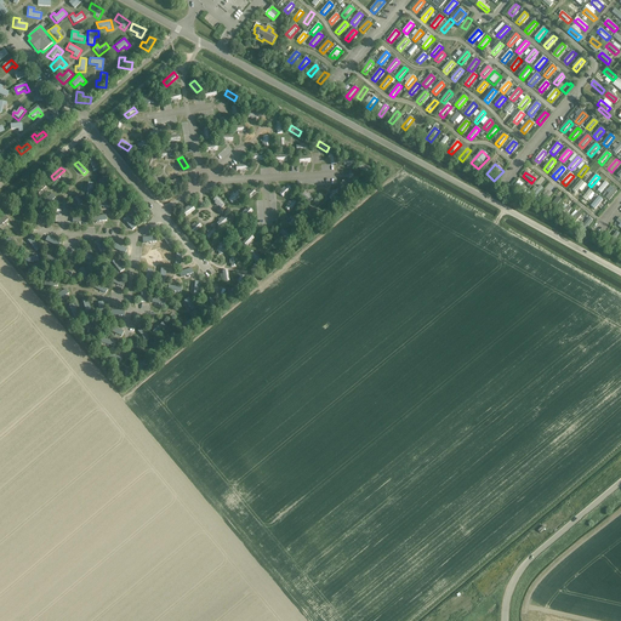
[(158,188),(163,184),(157,176),(152,180),(158,188)]
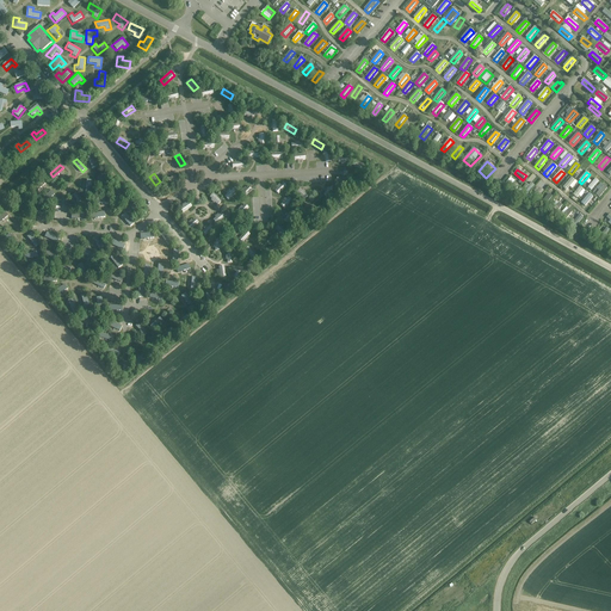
[(347,184),(339,177),(335,181),(344,189),(347,184)]
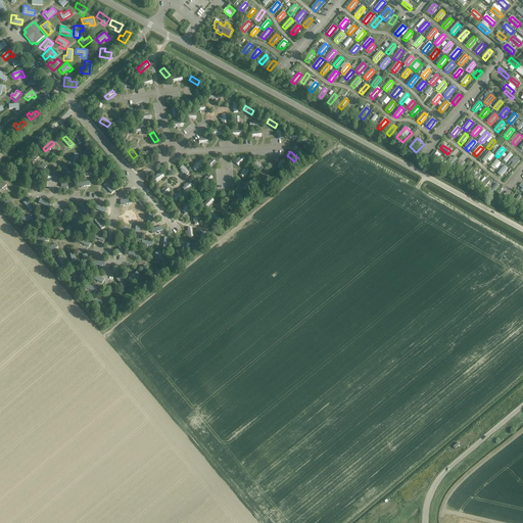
[(312,154),(310,151),(301,157),(304,160),(312,154)]
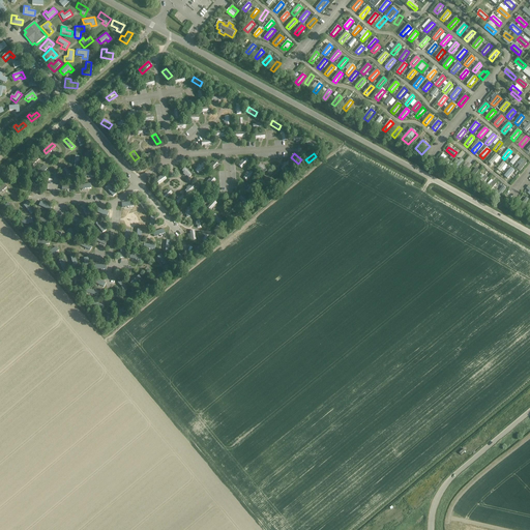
[(499,157),(496,154),(488,164),(491,166),(499,157)]
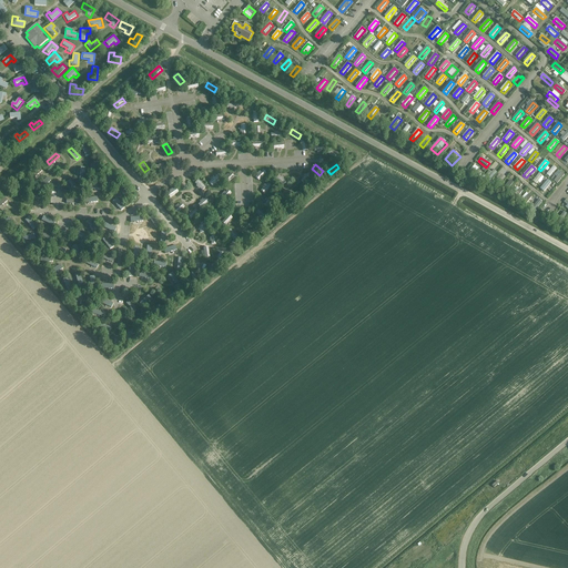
[(39,166),(30,175),(32,179),(42,170),(39,166)]
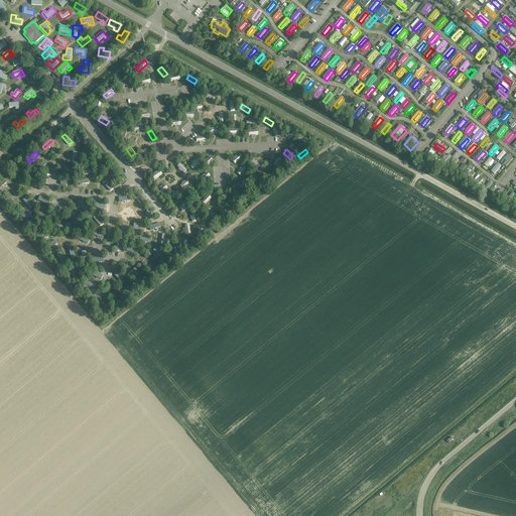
[(500,161),(506,153),(503,151),(497,159),(500,161)]
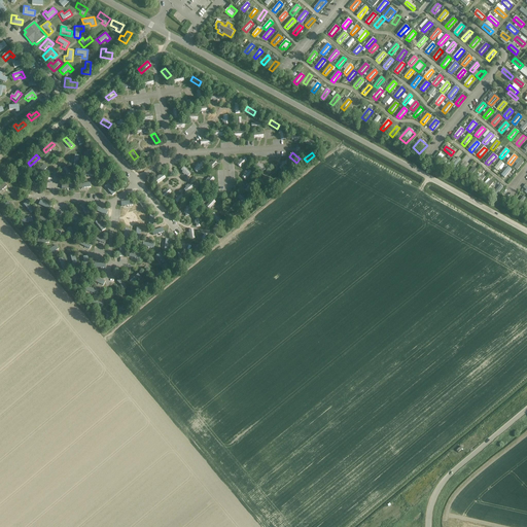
[(445,166),(447,163),(438,156),(435,160),(445,166)]
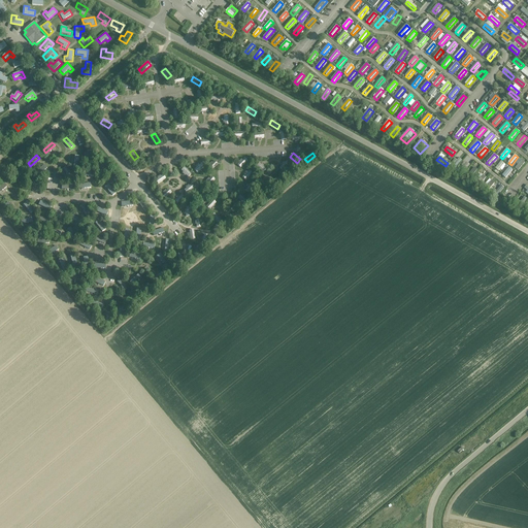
[(248,162),(244,159),(237,165),(240,169),(248,162)]
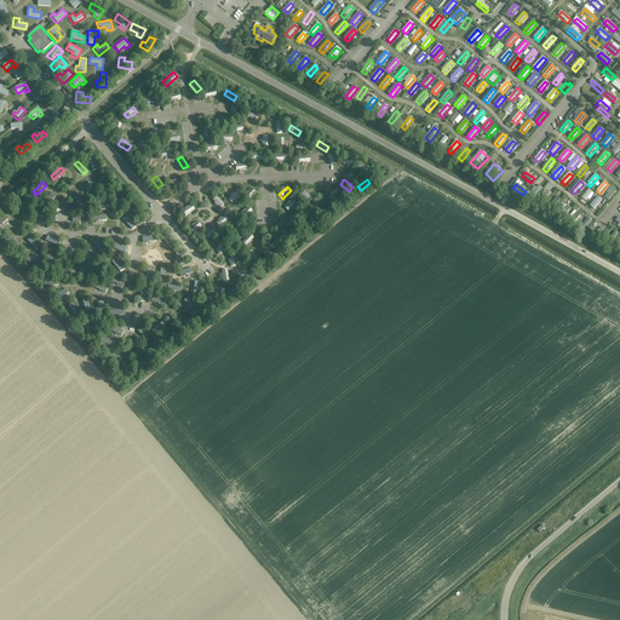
[(533,200),(543,189),(539,187),(529,197),(533,200)]
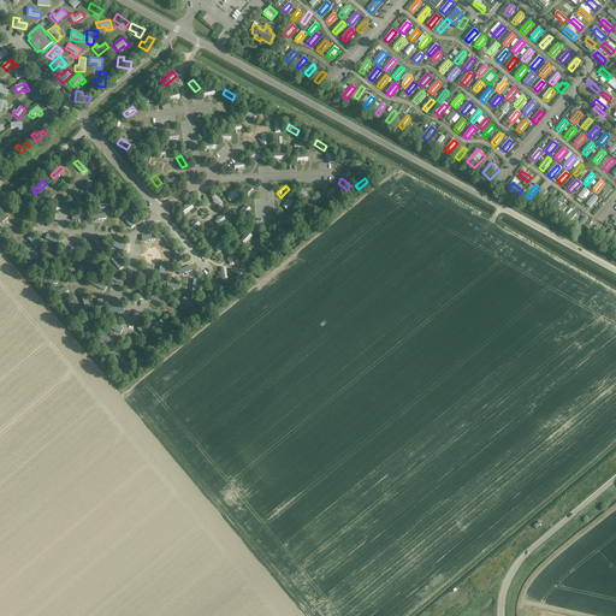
[(338,191),(335,188),(326,196),(331,200),(338,191)]
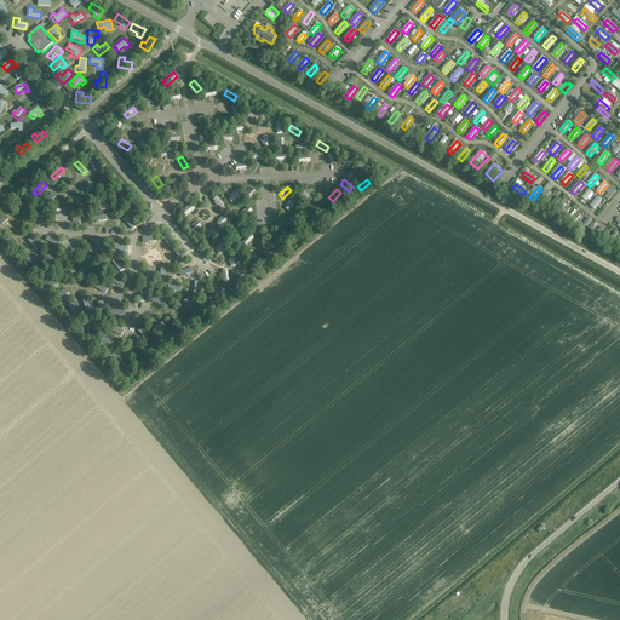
[(608,202),(616,191),(613,189),(604,199),(608,202)]
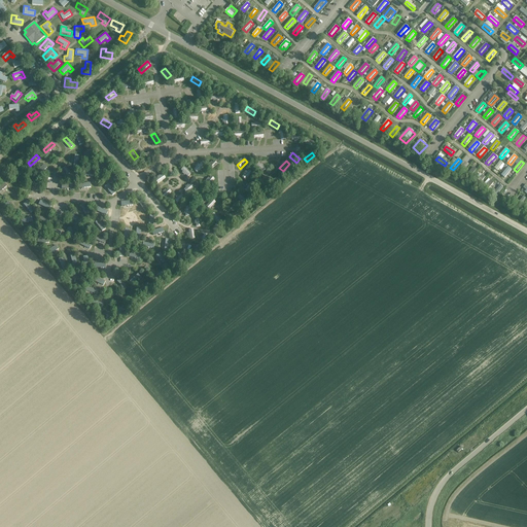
[(217,165),(214,162),(207,168),(210,172),(217,165)]
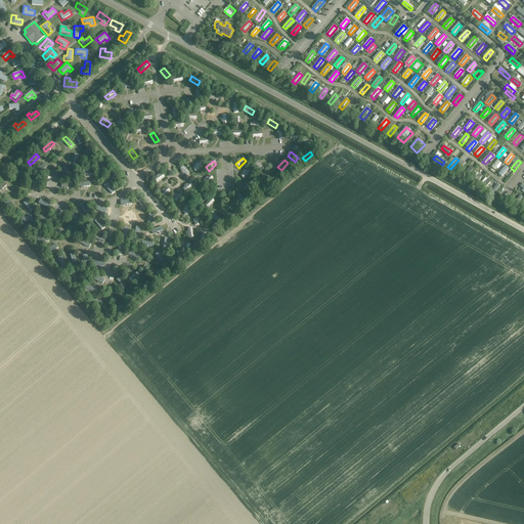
[(500,164),(497,161),(491,168),(494,171),(500,164)]
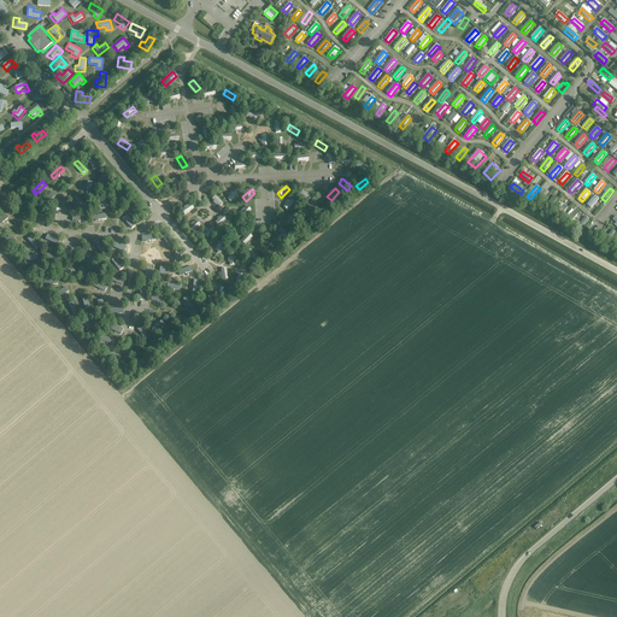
[(311,199),(303,191),(299,195),(307,203),(311,199)]
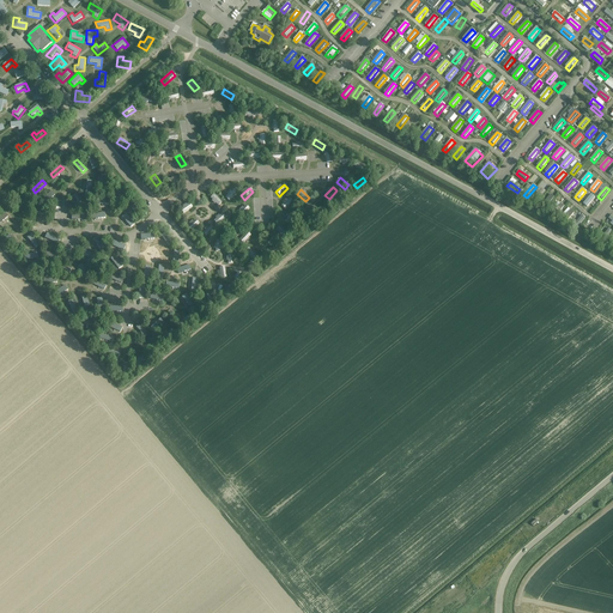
[(538,202),(546,193),(542,189),(533,200),(538,202)]
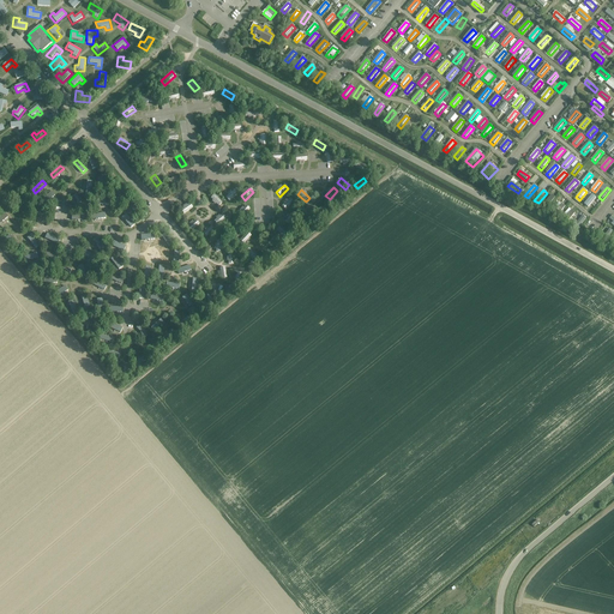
[(238,196),(234,191),(226,198),(229,203),(238,196)]
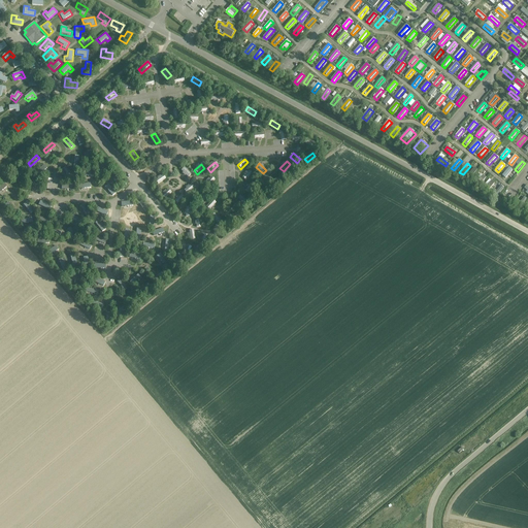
[(44,165),(35,172),(38,175),(46,168),(44,165)]
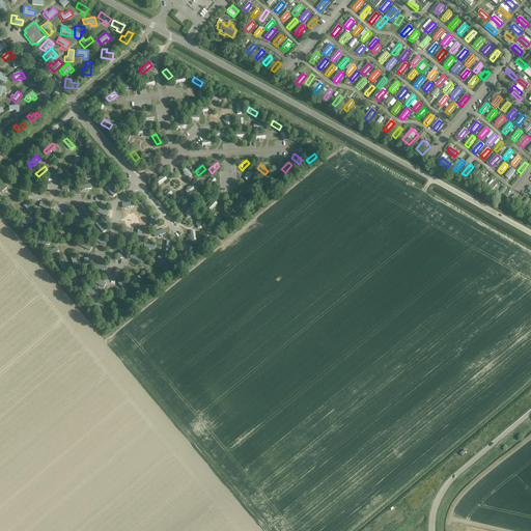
[(74,176),(66,167),(63,169),(71,178),(74,176)]
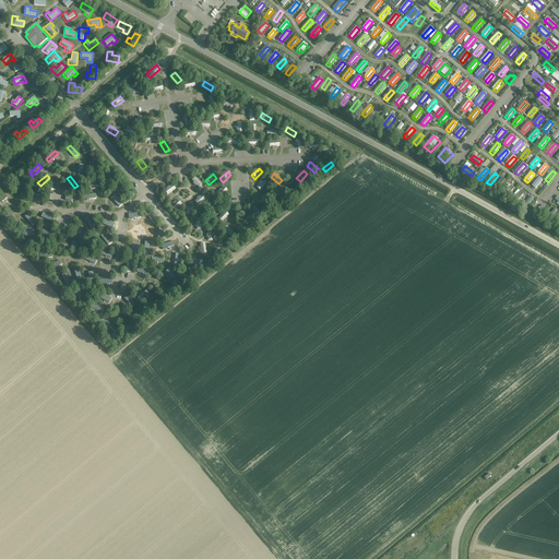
[(203,185),(195,177),(192,181),(199,189),(203,185)]
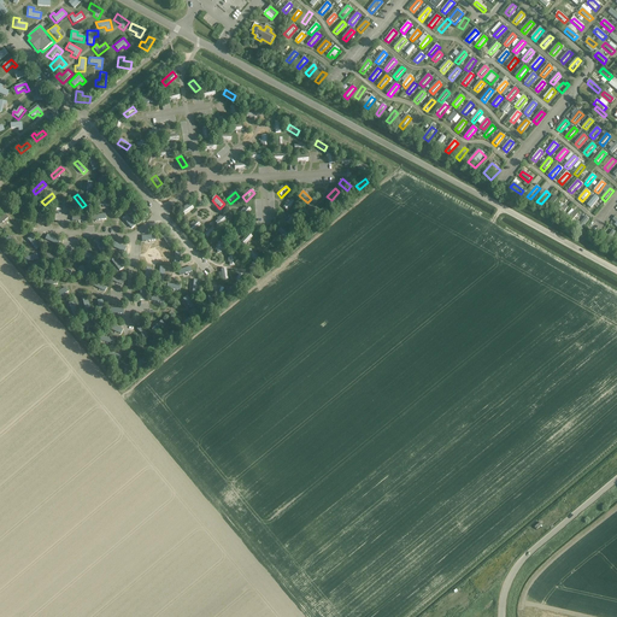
[(550,210),(558,199),(554,197),(546,207),(550,210)]
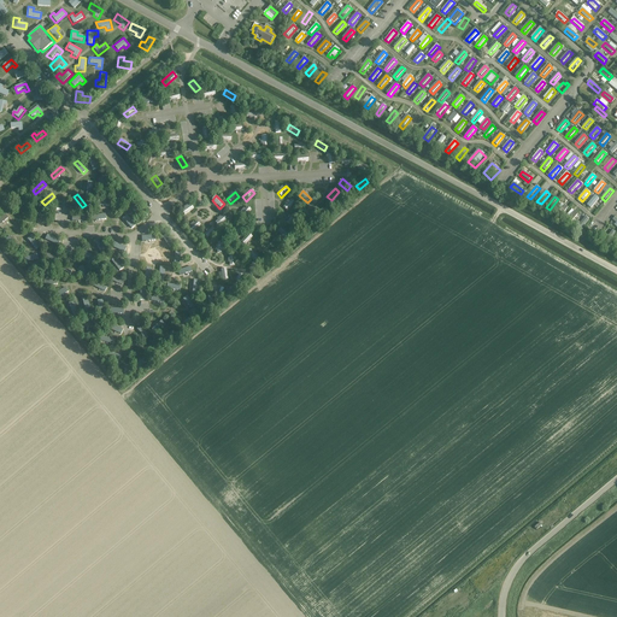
[(599,200),(595,197),(587,206),(591,210),(599,200)]
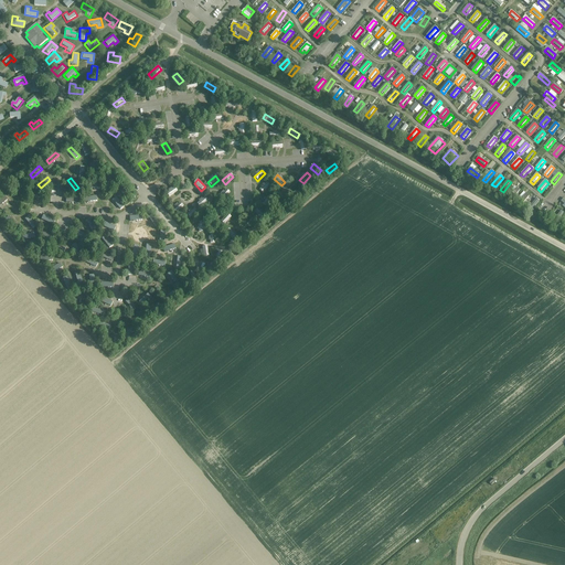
[(270,187),(267,182),(259,190),(263,193),(270,187)]
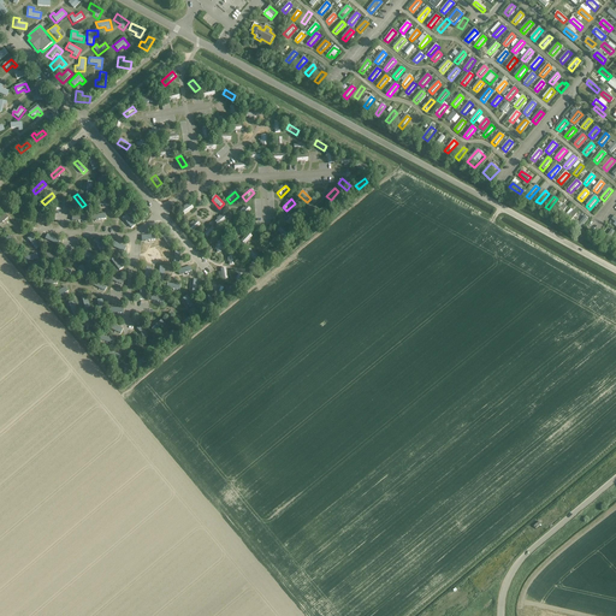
[(22,200),(12,208),(15,212),(25,203),(22,200)]
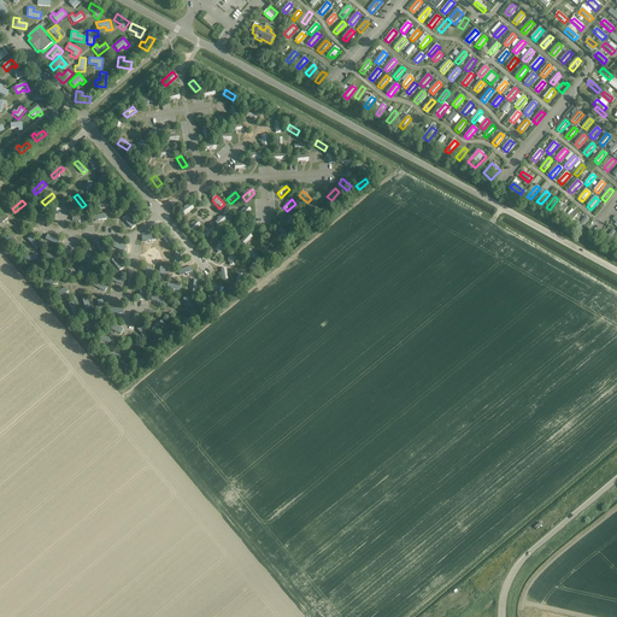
[(141,212),(133,201),(129,205),(137,216),(141,212)]
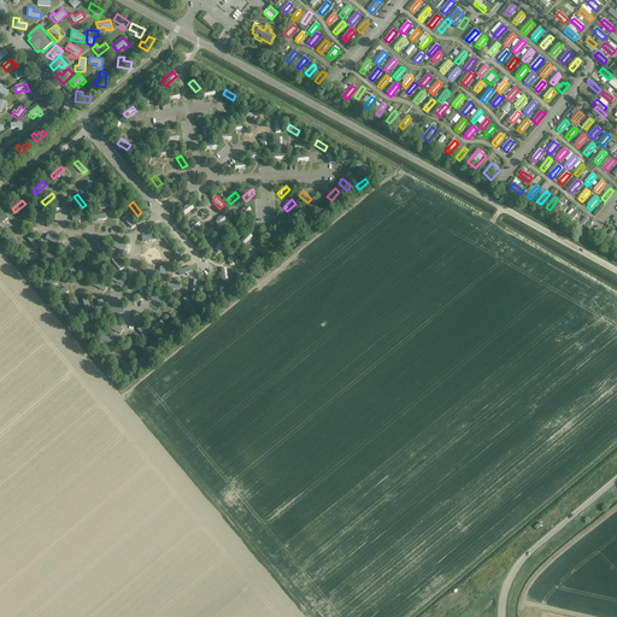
[(194,210),(191,205),(181,211),(184,216),(194,210)]
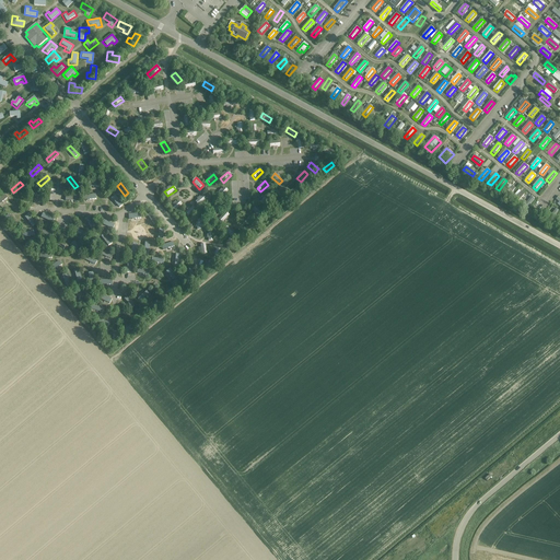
[(510,197),(515,189),(512,186),(505,195),(510,197)]
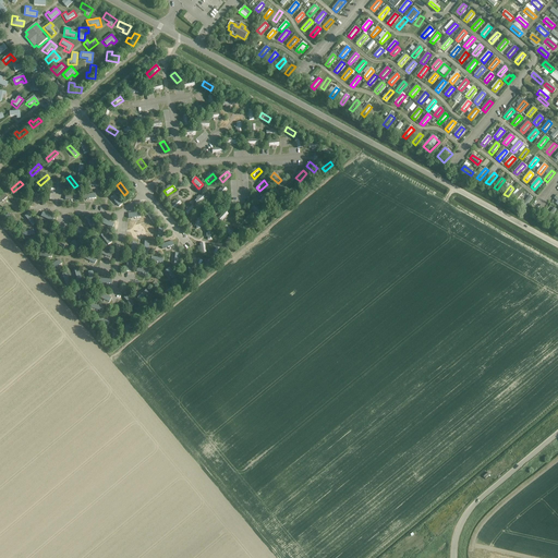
[(41,196),(34,186),(31,189),(38,198),(41,196)]
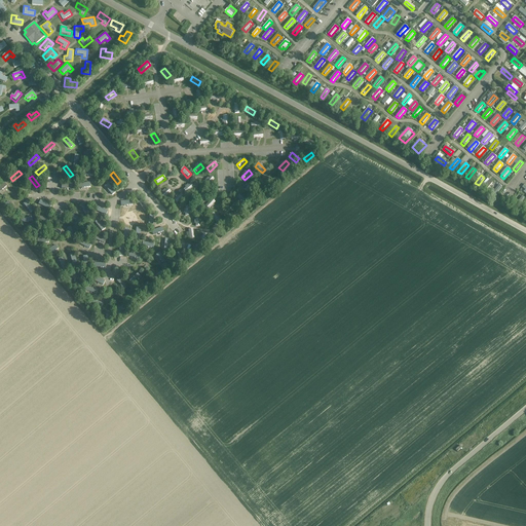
[(214,180),(211,177),(203,184),(208,187),(214,180)]
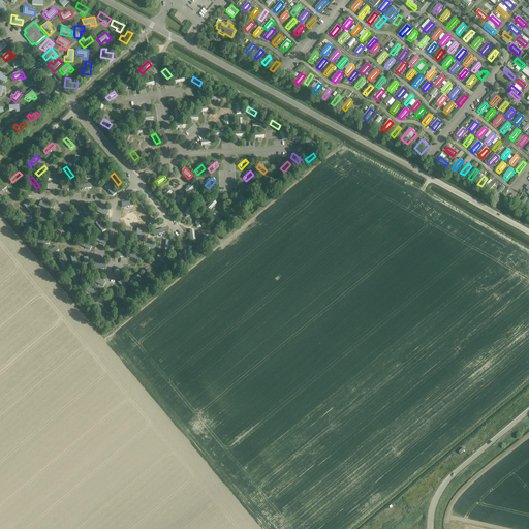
[(283,182),(280,179),(273,185),(276,189),(283,182)]
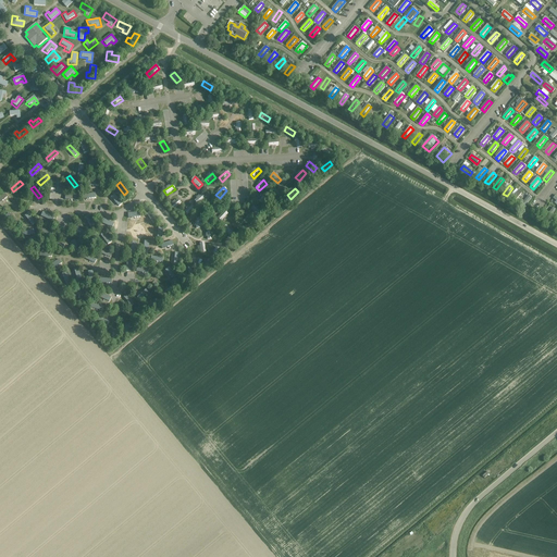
[(282,196),(274,189),(271,193),(279,199),(282,196)]
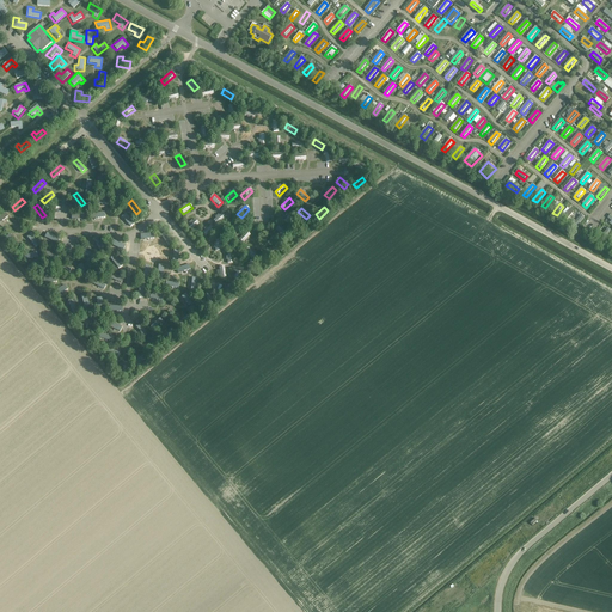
[(567,221),(574,213),(570,210),(563,219),(567,221)]
